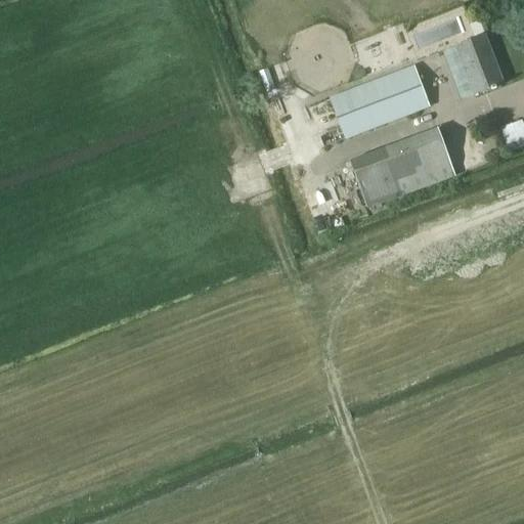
[(480,22),(471,26),(476,39),(485,36),(480,22)]
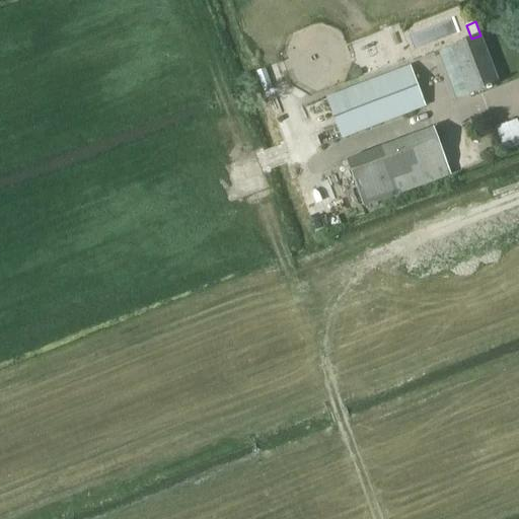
[(499,83),(480,36),(452,48),(469,94),(487,88),(488,90),(492,88),(492,86),(499,83)]
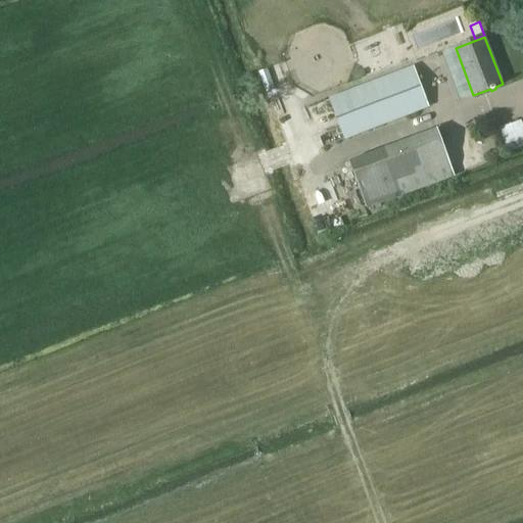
[(429,107),(414,67),(308,108),(324,147),(429,107)]
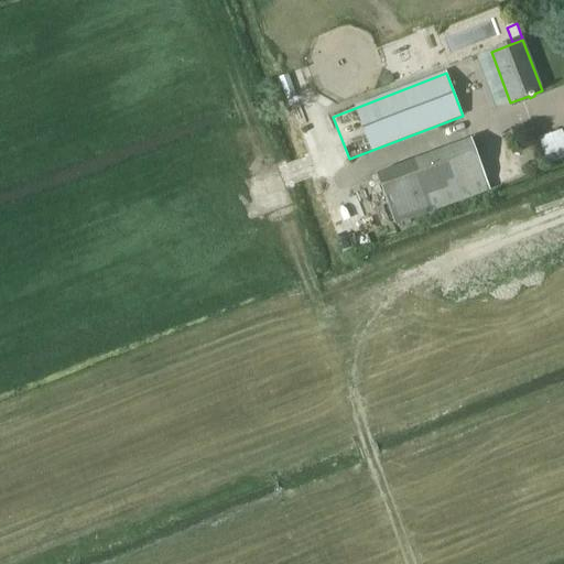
[(289,75),(280,78),(288,99),(295,96),(289,75)]
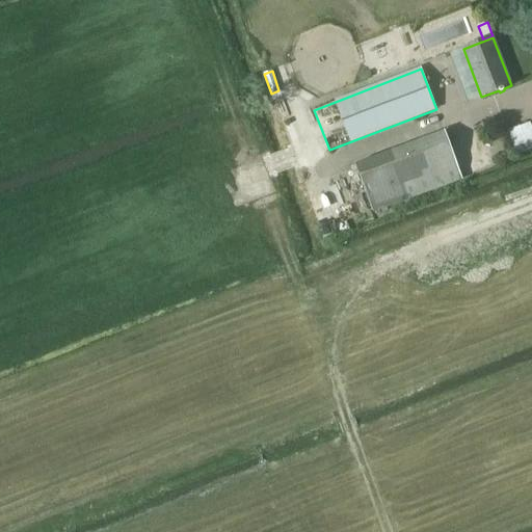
[(531,128),(530,123),(508,131),(516,155),(531,149),(531,128)]
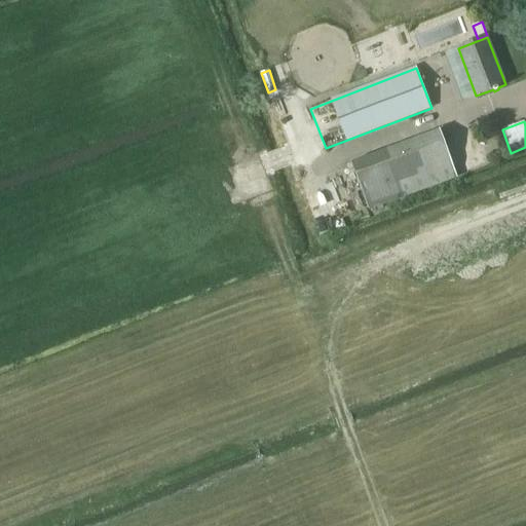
[(456,176),(440,130),(351,163),(368,209),(456,176)]
